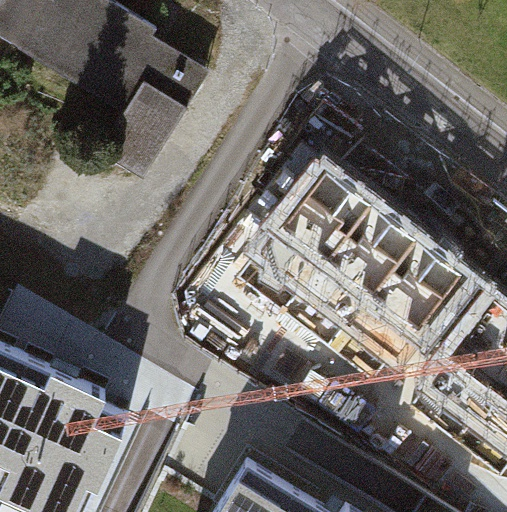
[(158,30),(105,0),(7,0),(0,13),(0,50),(118,119),(93,162),(140,188),(208,71),(153,39),(158,30)]
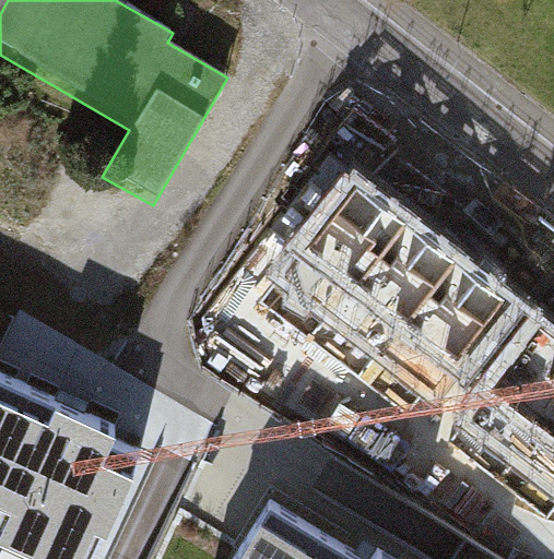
[(553,496),(553,318),(427,248),(447,213),(339,153),(283,252),(378,305),(361,334),(553,441),(553,462),(539,488),(553,496)]
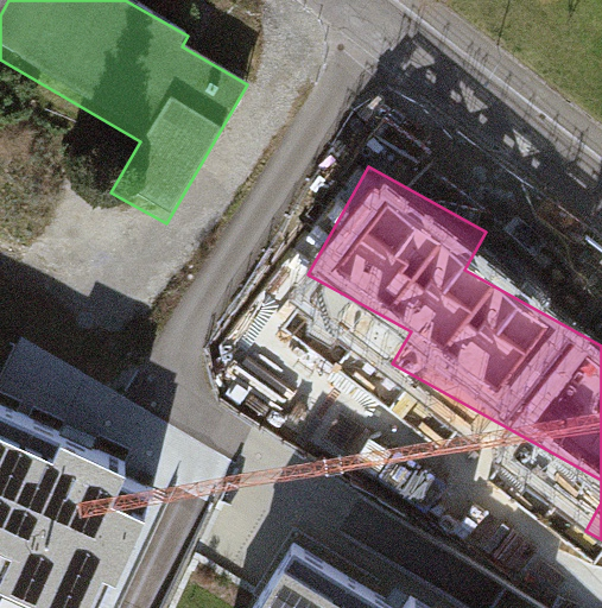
[(69,434),(0,403),(0,536),(7,539),(0,556),(0,593),(7,596),(1,607),(124,607),(130,596),(112,589),(154,492),(111,473),(114,464),(64,443),(69,434)]
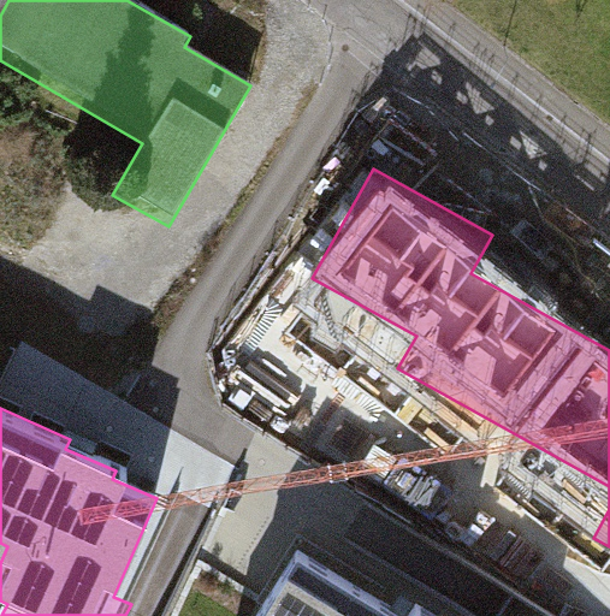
[(297,549),(255,615),(442,615),(415,599),(406,615),(297,549)]
